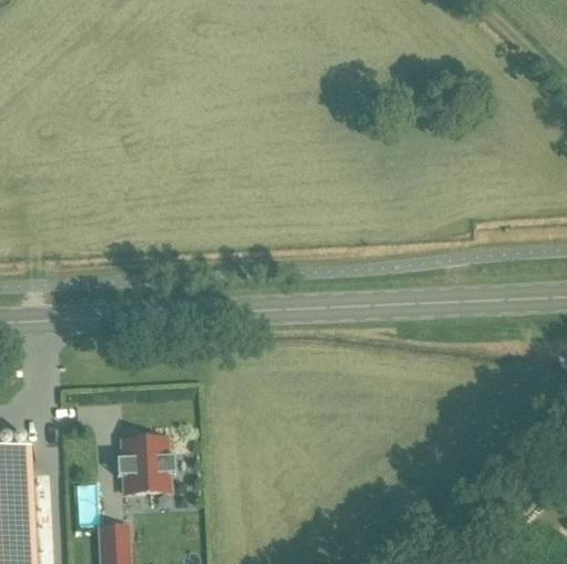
[(172,456),(169,456),(168,434),(119,437),(120,457),(115,459),(117,476),(121,476),(122,496),(171,493),(170,474),(174,474),(172,456)]
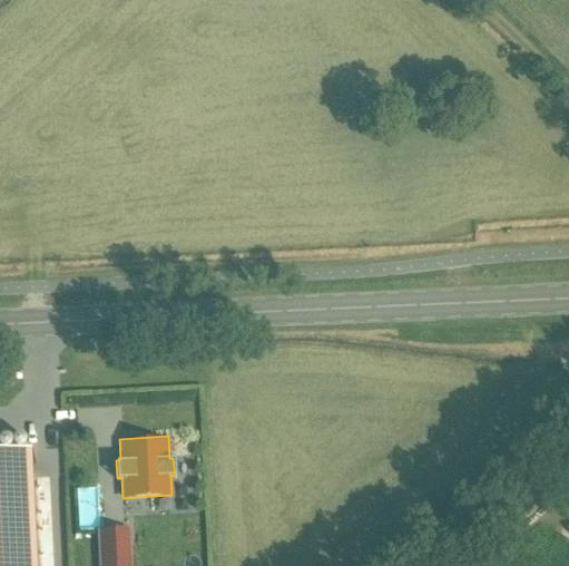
[(0,565),(31,565),(26,447),(0,447),(0,565)]
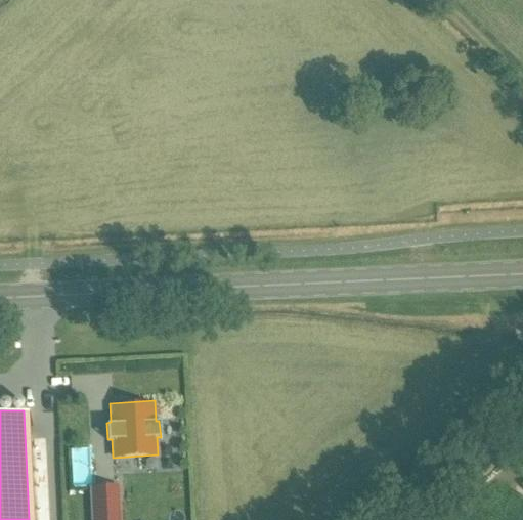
[(91,486),(92,519),(118,519),(117,485),(91,486)]
